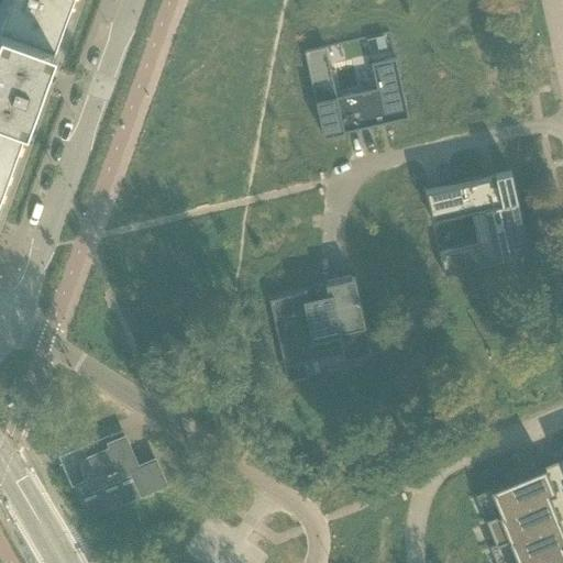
[(9,0),(0,26),(0,42),(50,61),(72,0),(9,0)]
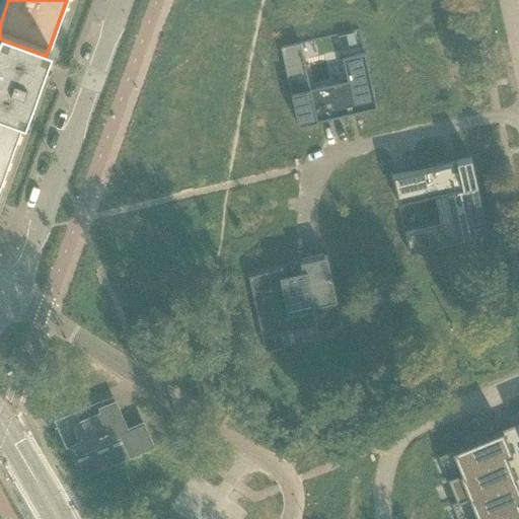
[(0,39),(0,122),(19,129),(46,56),(0,39)]
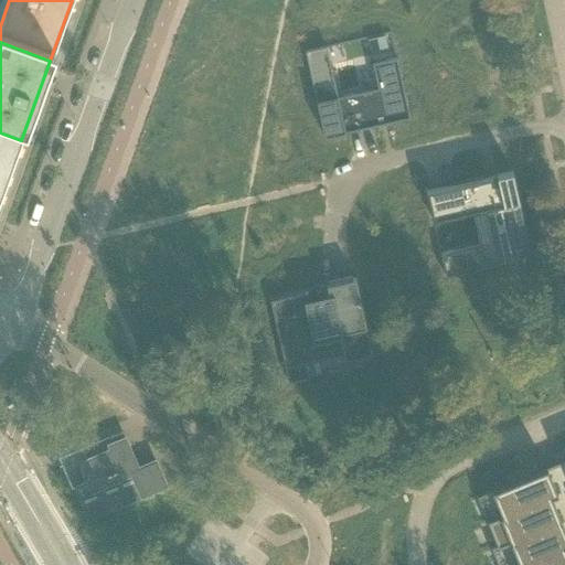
[(327,46),(305,51),(323,137),(380,125),(379,121),(407,115),(396,70),(398,70),(396,57),(372,63),(377,88),(338,97),(327,46)]
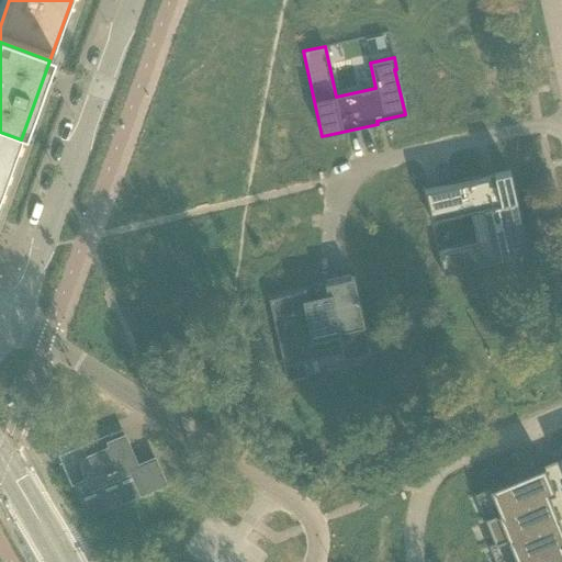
[(0,198),(21,139),(0,132),(0,198)]
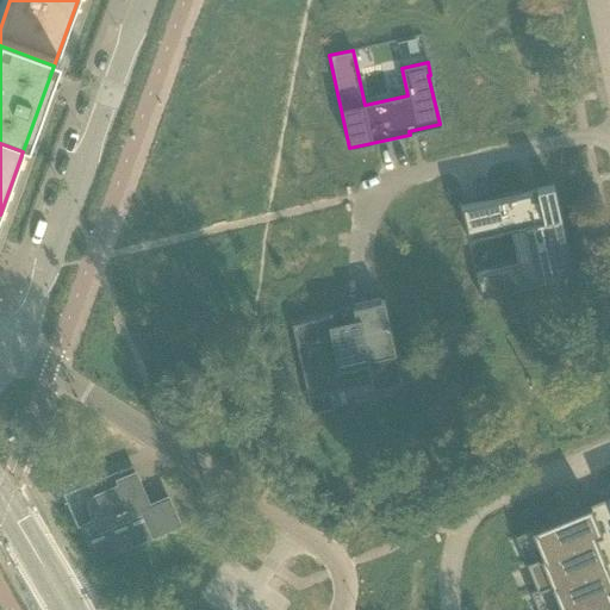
[(526,192),(460,206),(467,238),(528,225),(536,259),(491,269),(493,278),(477,281),(480,299),(567,280),(573,279),(573,274),(553,186),(536,190),(537,197),(533,198),(531,191),(526,192)]
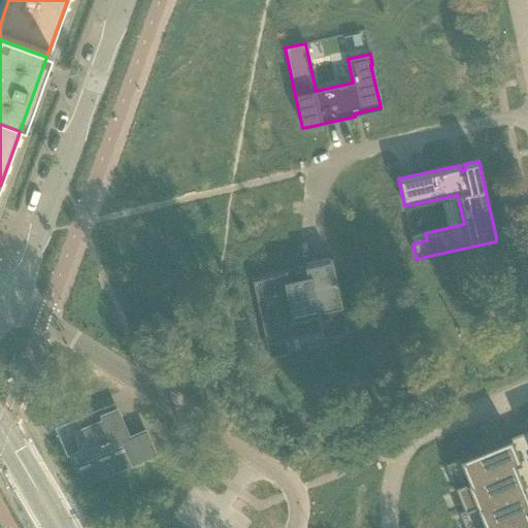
[(288,273),(252,282),(266,343),(321,331),(322,337),(348,332),(332,260),(304,266),(308,284),(291,288),(288,273)]
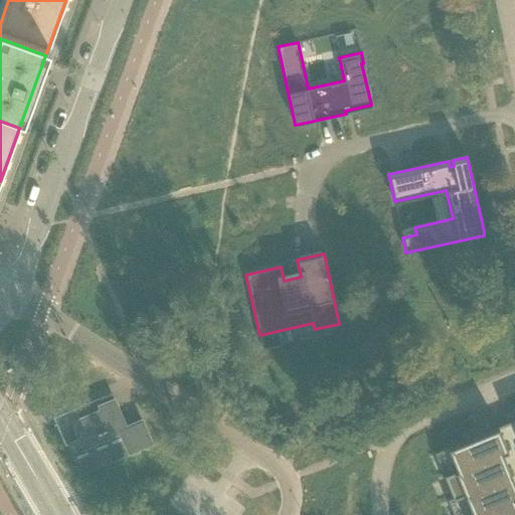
[(80,440),(69,445),(81,472),(130,452),(150,443),(150,442),(148,442),(140,422),(142,421),(141,420),(128,426),(126,427),(116,405),(103,410),(102,407),(101,407),(102,410),(81,418),(80,419),(79,419),(79,420),(78,420),(78,421),(77,422),(77,423),(76,423),(76,424),(76,425),(76,426),(76,427),(76,428),(76,430),(76,431),(76,432),(78,436),(80,440)]
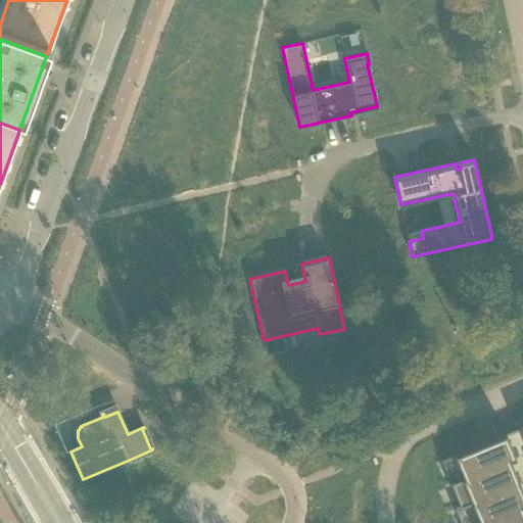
[(498,435),(441,459),(460,505),(455,507),(461,522),(522,522),(522,425),(515,429),(506,432),(498,435)]
